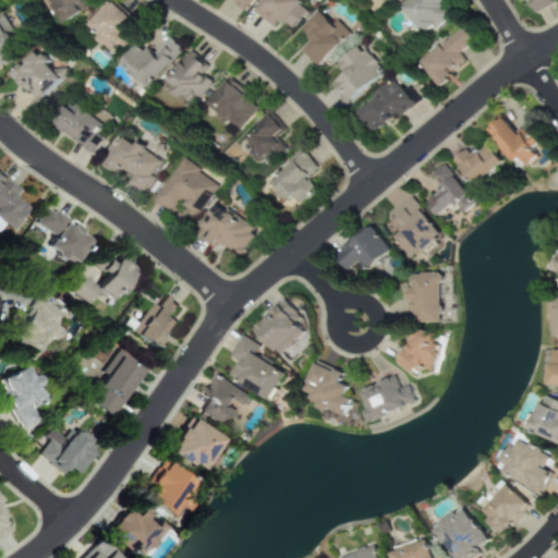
[(82,0),(44,0),(57,26),(87,10),(82,0)]
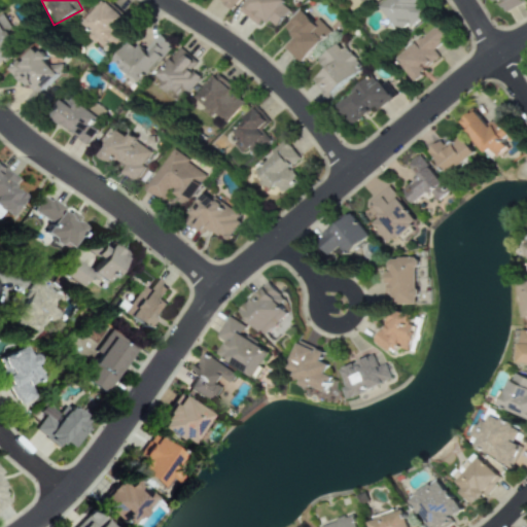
[(217,0),(229,8),(235,0),(217,0)]
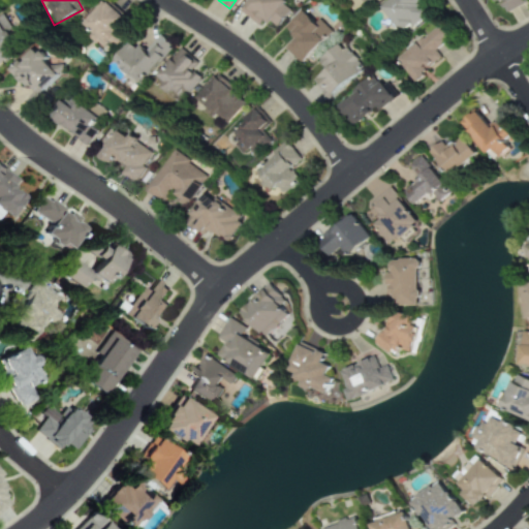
[(247,0),(240,10),(271,34),(291,8),(280,0),(247,0)]
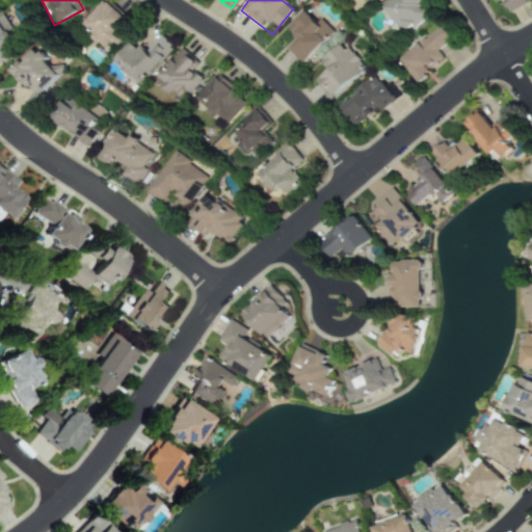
[(432,12),(422,0),(391,0),(380,9),(404,36),(432,12)]
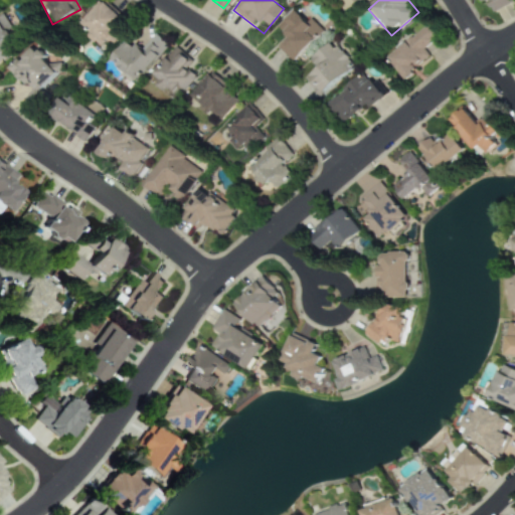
[(480,0),(482,4),(488,1),(493,12),(514,3),(512,0),(480,0)]
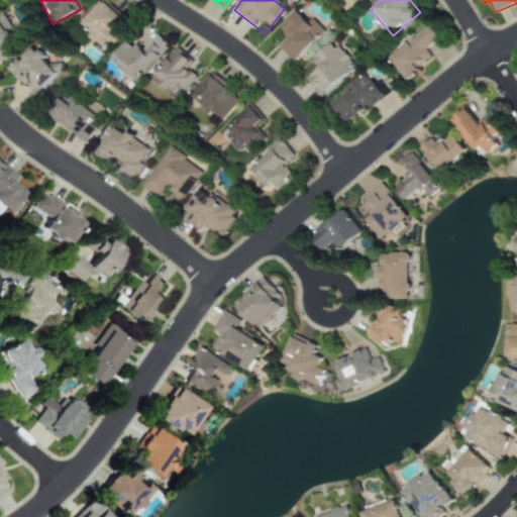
[(101,47),(105,43),(110,47),(127,27),(99,2),(77,26),(101,47)]
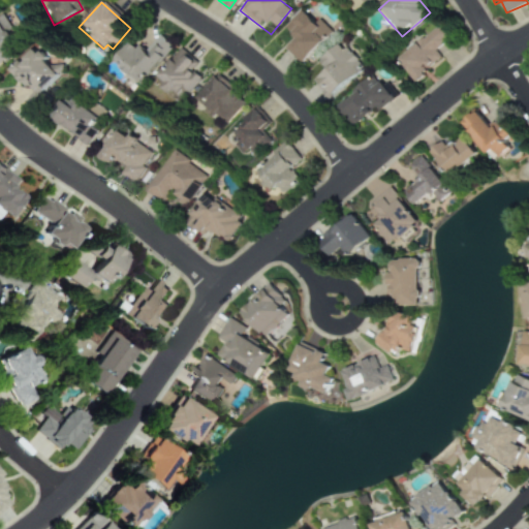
[(328,35),(303,10),(281,31),(289,39),(282,47),(299,64),(328,35)]
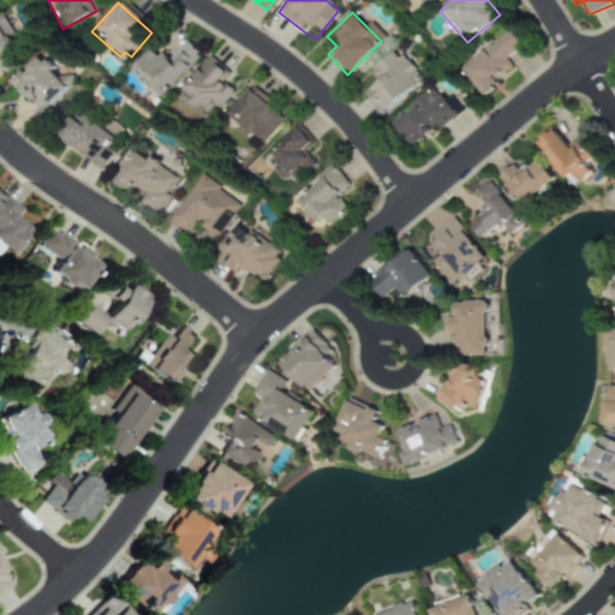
[(513,71),(503,60),(523,43),(509,29),(460,71),(482,96),(513,71)]
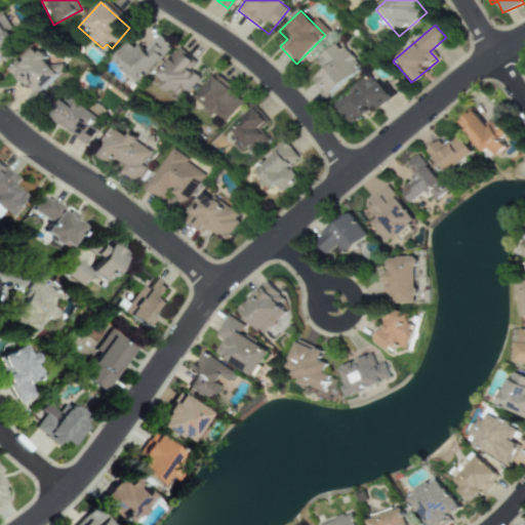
[(0,64),(10,58),(6,49),(10,47),(0,27),(0,64)]
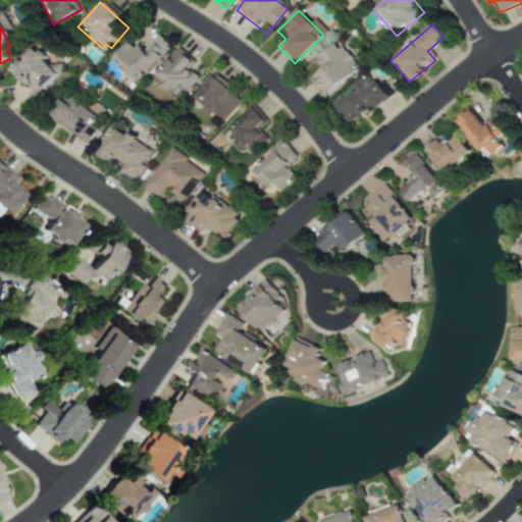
[(110,62),(138,86),(171,46),(158,34),(145,49),(138,44),(135,47),(128,42),(110,62)]
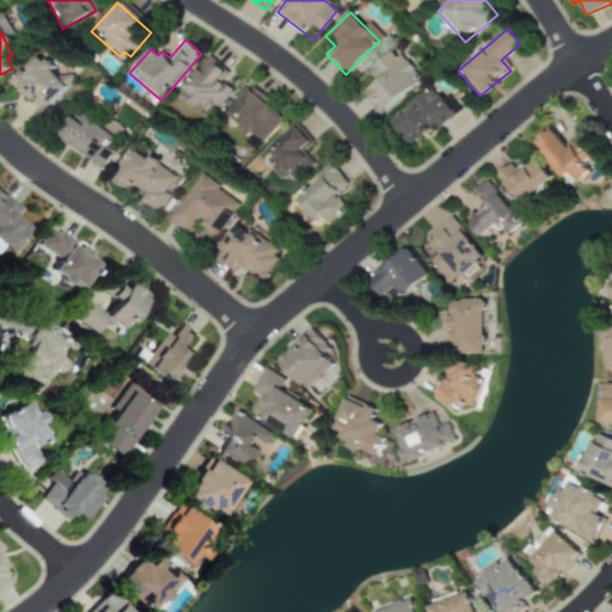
[(378,115),(417,80),(391,49),(365,72),(374,84),(360,95),(378,115)]
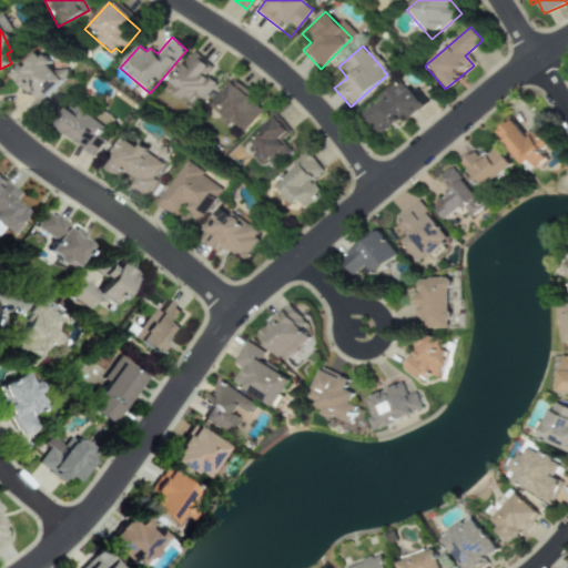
[(33,104),(27,110),(37,122),(51,109),(41,99),(62,81),(36,51),(8,75),(33,104)]
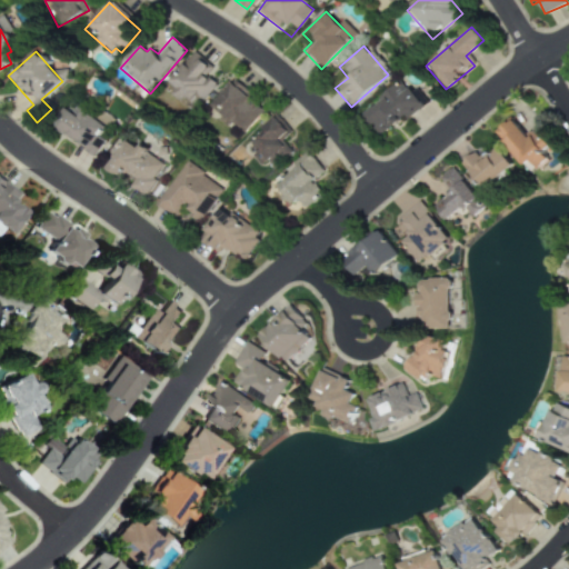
[(207,76),(212,68),(195,52),(166,87),(195,111),(217,85),(207,76)]
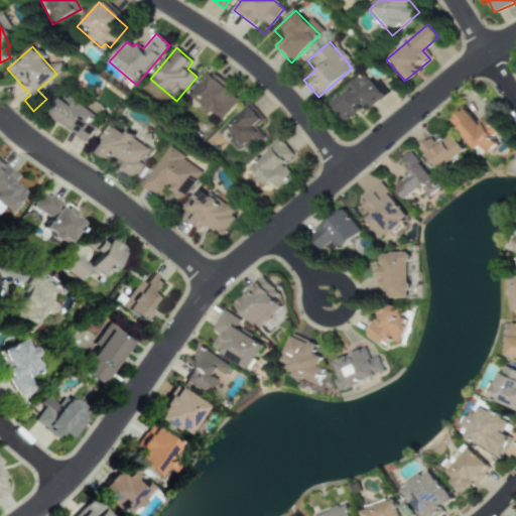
[(325,107),(345,128),(380,96),(360,74),(325,107)]
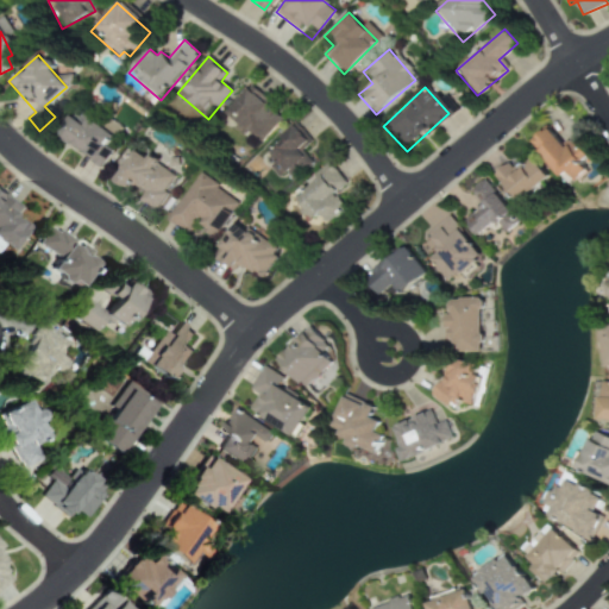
[(221,115),(253,146),(278,120),(246,89),(221,115)]
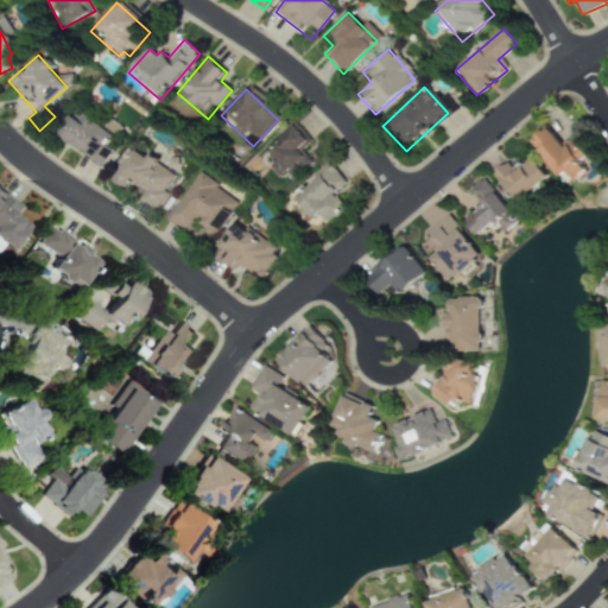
[(84,121),(81,127),(65,118),(54,138),(96,165),(113,138),(84,121)]
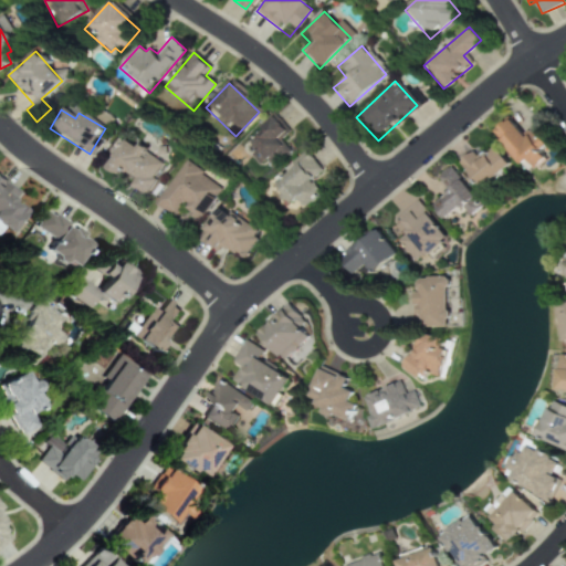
[(281,142),(286,136),(271,118),(244,142),(270,170),(290,152),(281,142)]
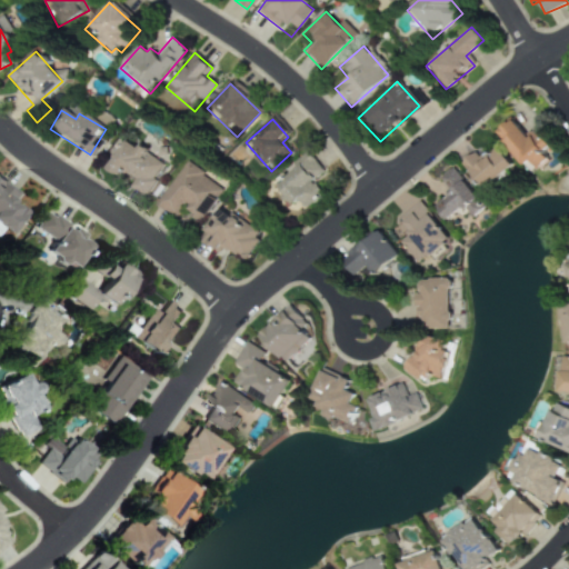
[(548,146),(536,130),(525,138),(510,119),(493,131),(528,175),(548,160),(541,151),(548,146)]
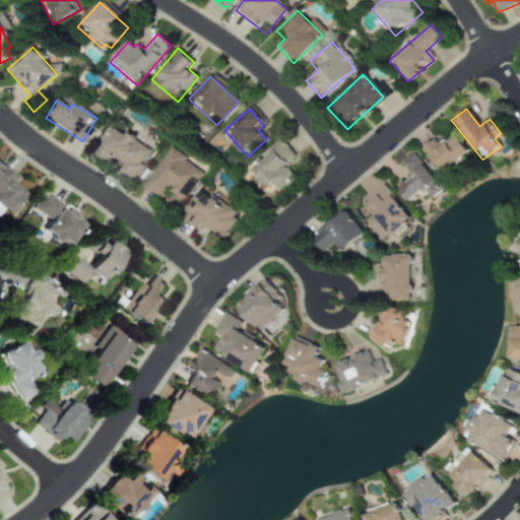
[(128,175),(146,151),(114,127),(96,150),(128,175)]
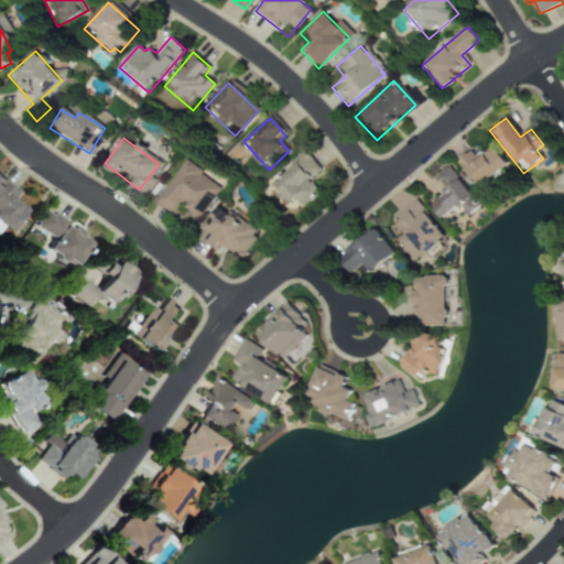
[(506,166),(491,145),(472,161),(466,153),(456,161),(477,187),(506,166)]
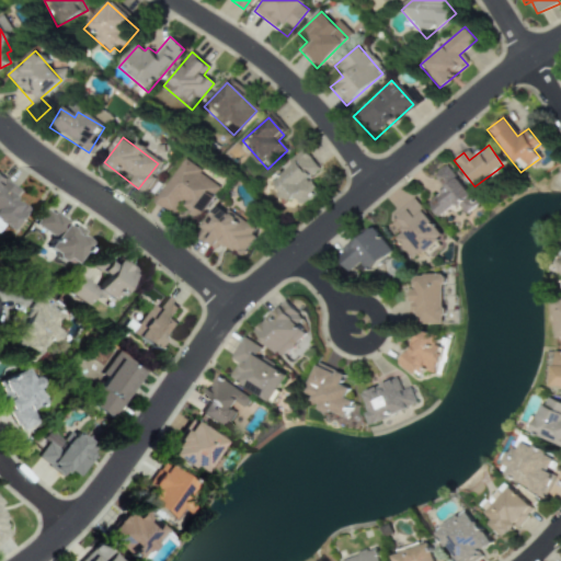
[(318,173),(306,156),(270,183),(292,213),(319,192),(309,180),(318,173)]
